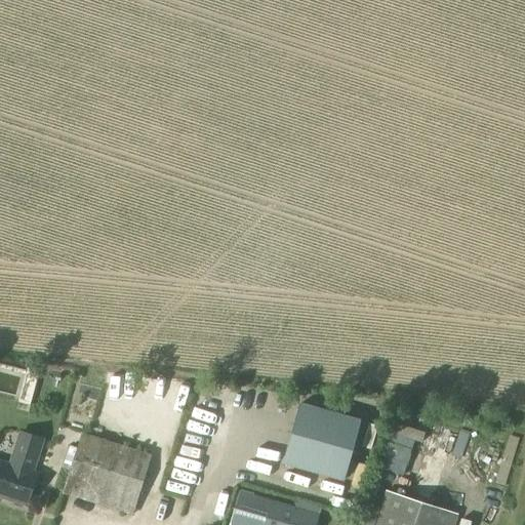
[(29,407),(40,369),(29,366),(17,404),(29,407)]
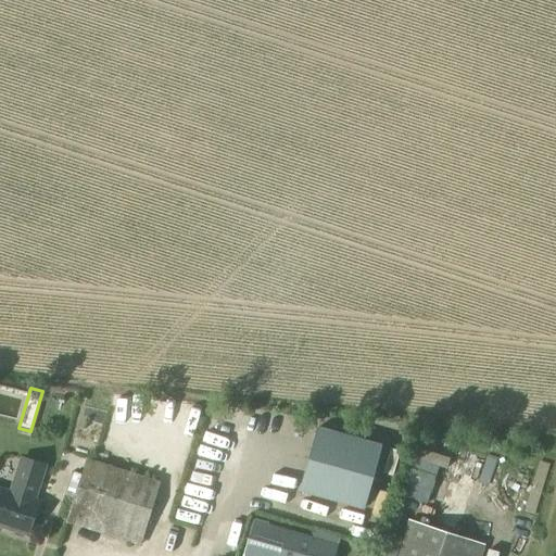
[(381,445),(316,428),(299,492),(363,510),(381,445)]
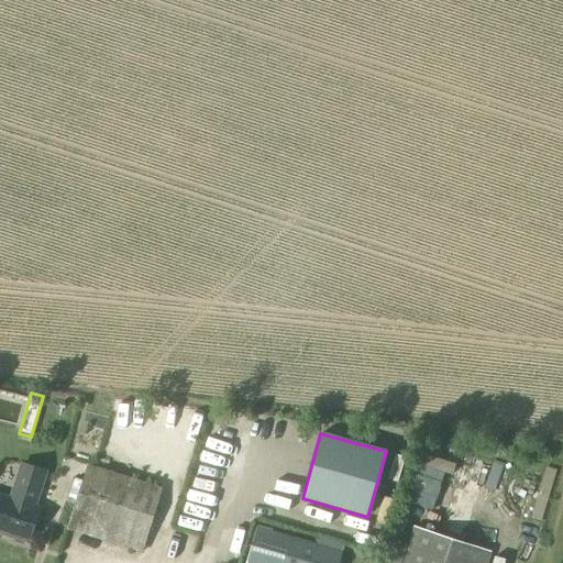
[(35,508),(46,472),(22,464),(11,499),(0,496),(0,533),(29,542),(40,509),(35,508)]
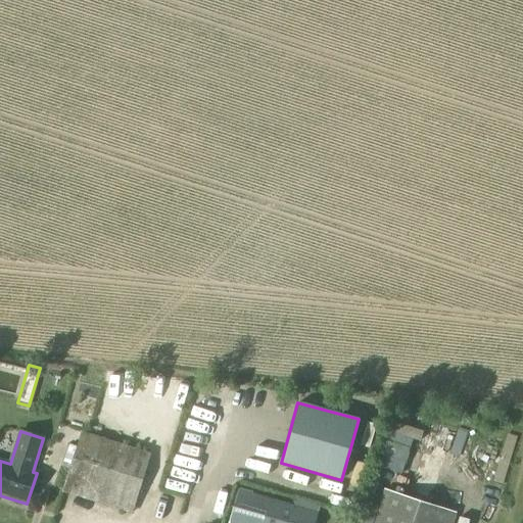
[(131,514),(150,455),(82,432),(62,492),(131,514)]
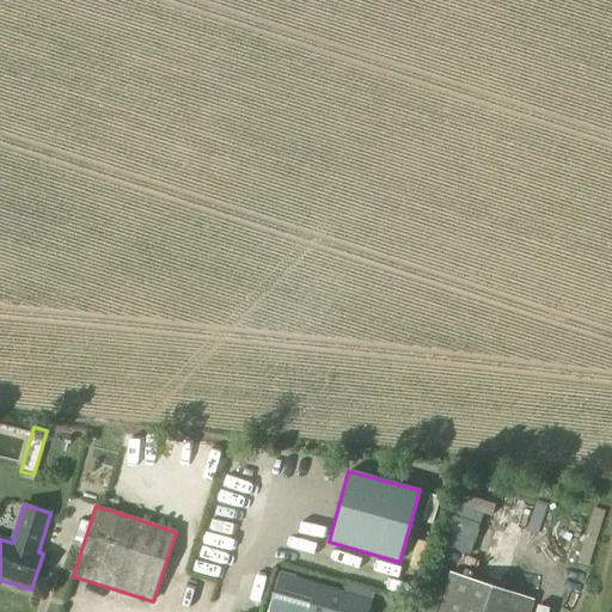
[(512,542),(527,544),(531,521),(515,519),(512,542)]
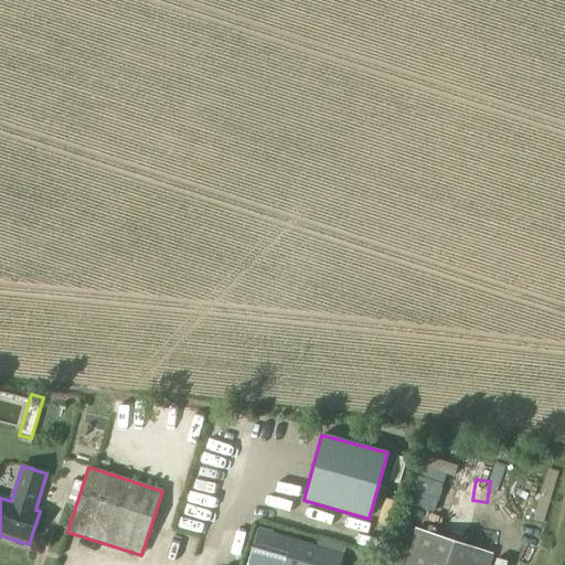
[(338,564),(342,554),(256,530),(246,564),(338,564)]
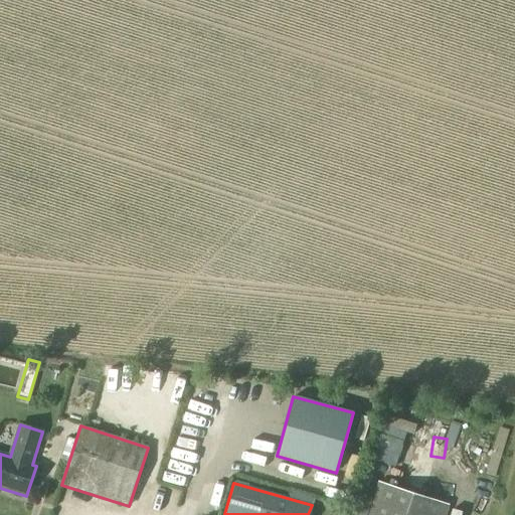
[(444,514),(448,505),(378,483),(367,514),(444,514)]
